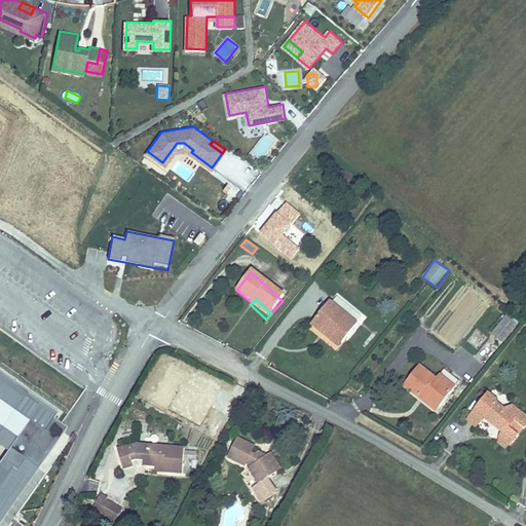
[(316,336),(331,318),(323,311),(308,329),(316,336)]
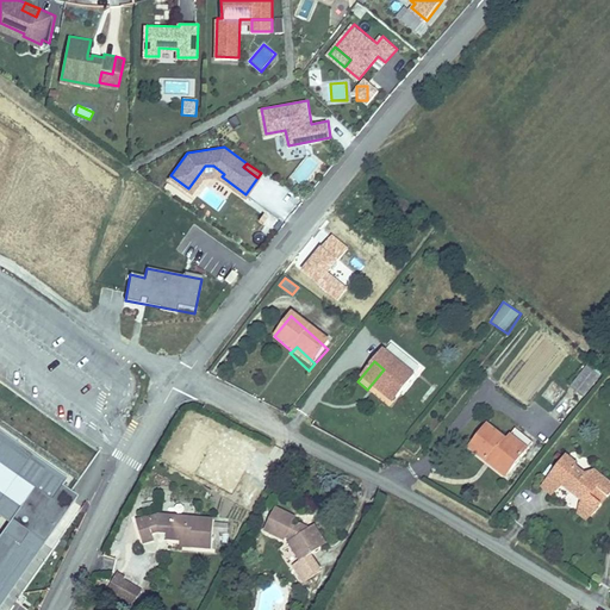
[(408,388),(384,369),(367,390),(391,408),(408,388)]
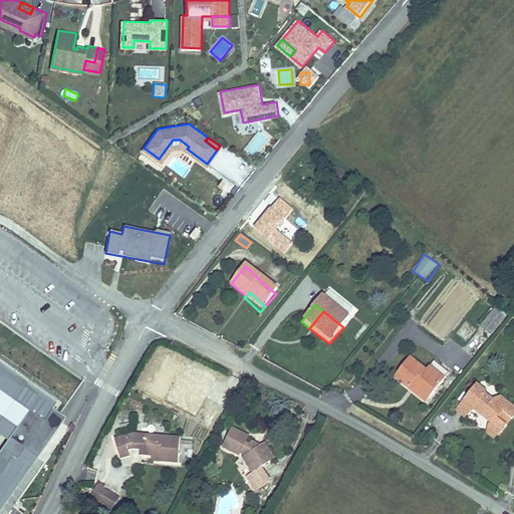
[(490,343),(503,328),(493,320),(480,334),(490,343)]
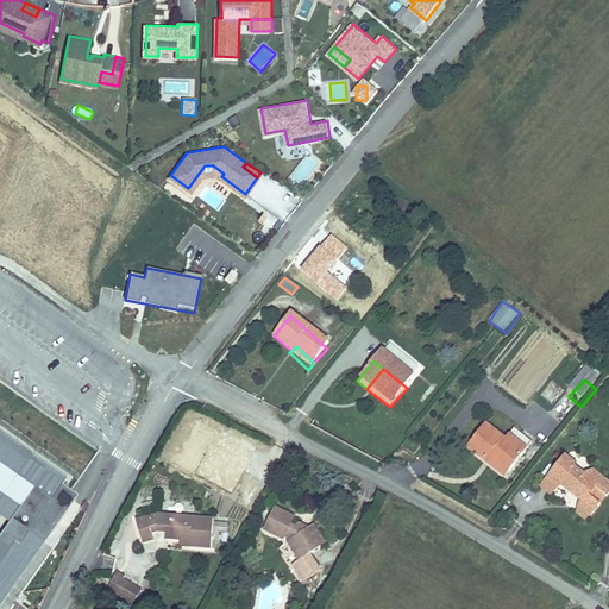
[(352,387),(362,395),(366,389),(357,381),(352,387)]
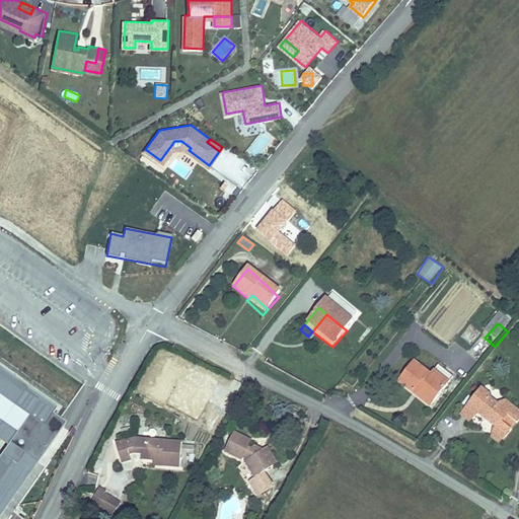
[(312,331),(308,337),(327,353),(332,347),(312,331)]
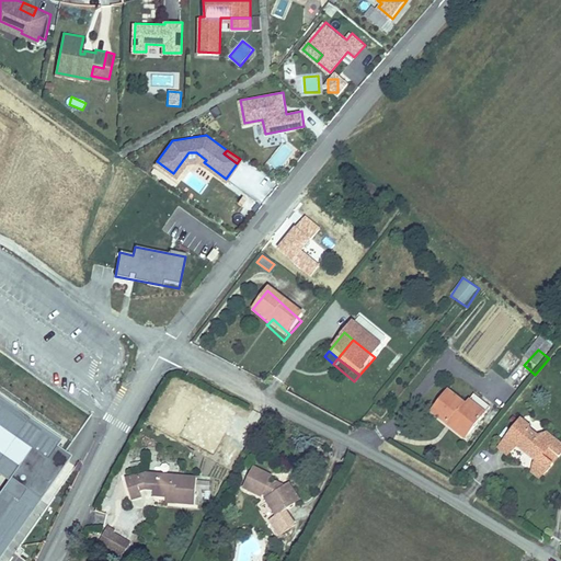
[(0,458),(9,465),(24,441),(16,435),(19,431),(24,433),(32,431),(42,413),(21,399),(24,391),(19,387),(10,392),(0,385),(0,458)]
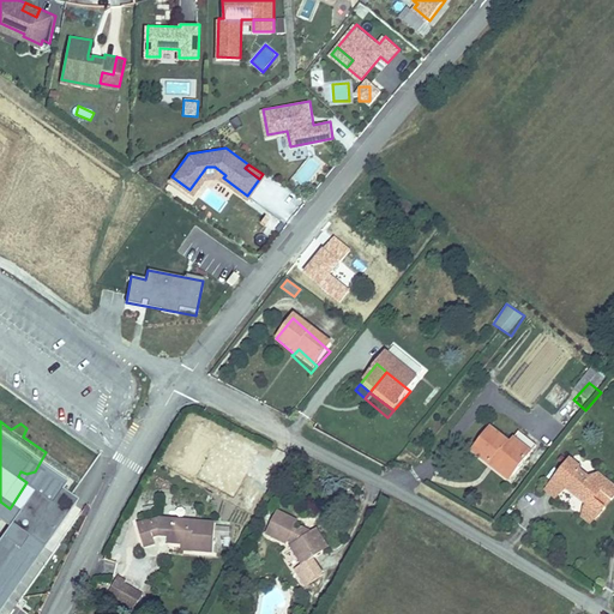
[(507,485),(521,467),(506,455),(486,437),(467,459),(483,474),(488,467),(507,485)]
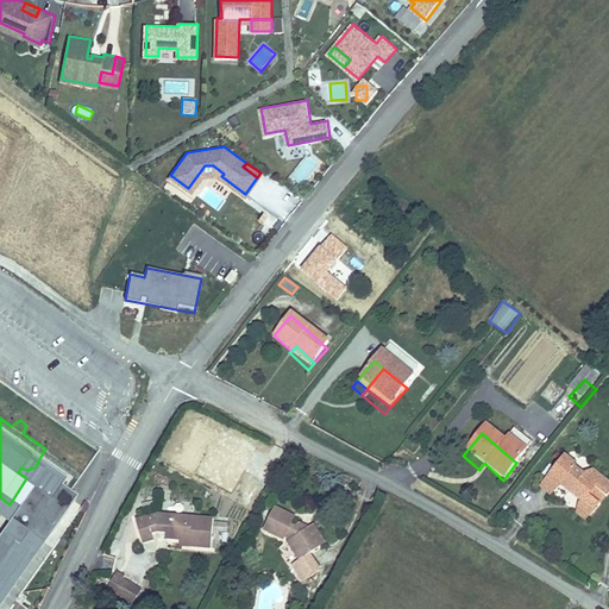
[(516,463),(520,458),(506,446),(502,451),(516,463)]
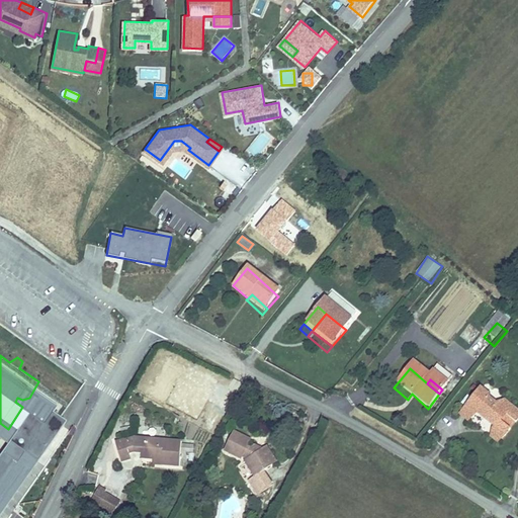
[(424,413),(428,409),(412,394),(408,400),(424,413)]
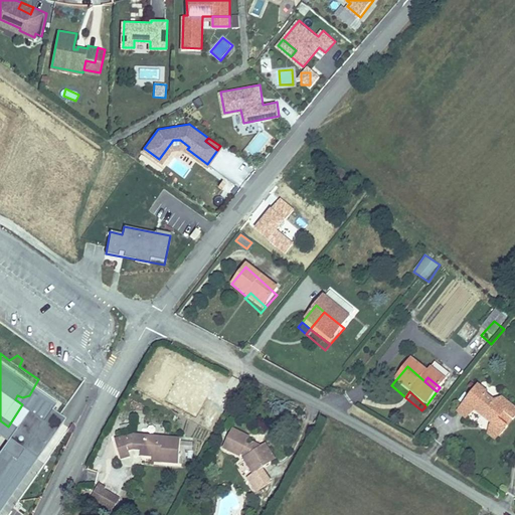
[(486,402),(476,394),(455,418),(464,426),(477,420),(483,425),(482,428),(490,435),(487,443),(493,449),(498,443),(500,444),(506,437),(504,434),(510,428),(512,430),(514,424),(514,419),(502,408),(490,412),(483,405),(486,402)]
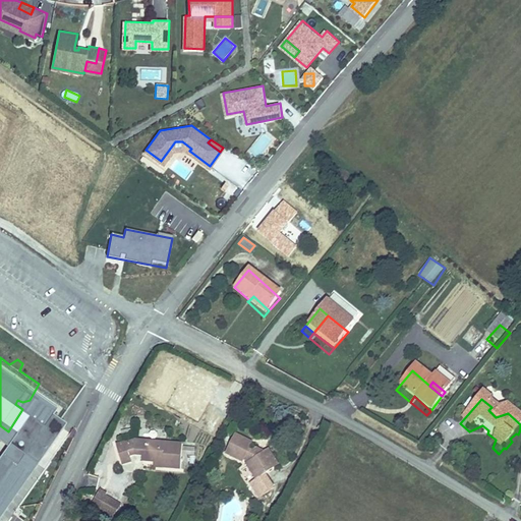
[(22,409),(8,431),(21,441),(43,409),(30,400),(22,402),(17,400),(15,404),(22,409)]
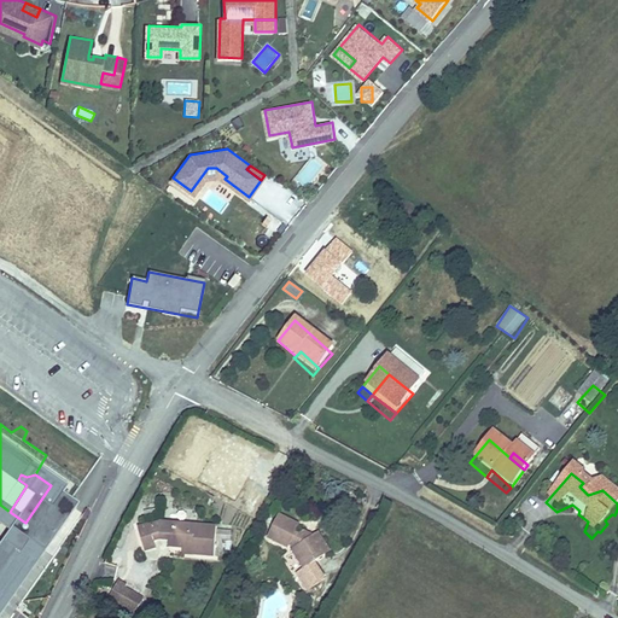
[(25,531),(50,547),(60,529),(38,513),(25,531)]
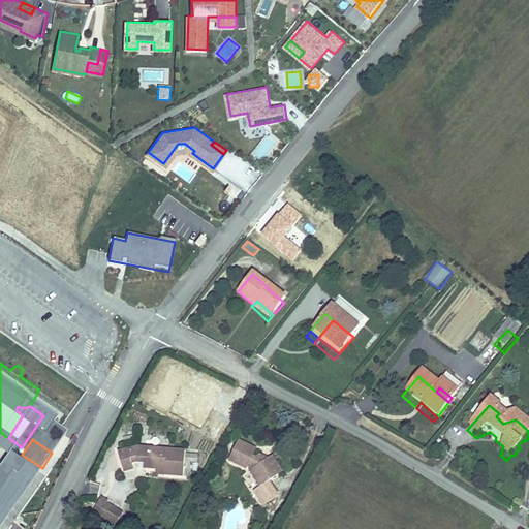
[(107,456),(106,455),(106,474),(120,474),(120,465),(121,455),(107,456)]
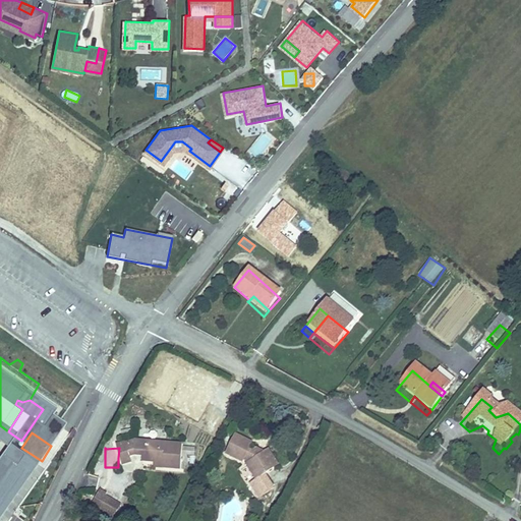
[(119,448),(118,458),(127,460),(130,448),(129,448),(119,448)]
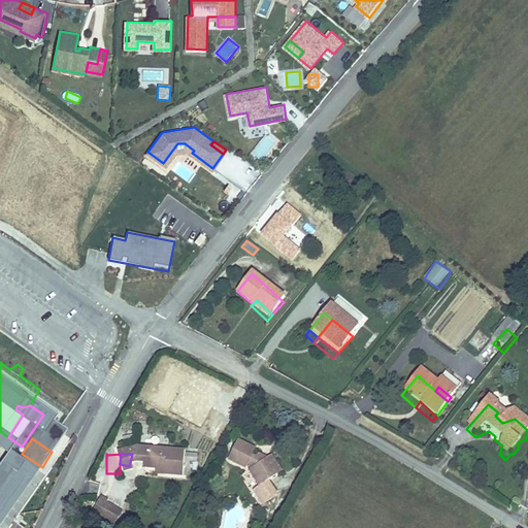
[(132,454),(129,466),(134,467),(132,475),(144,477),(146,471),(156,472),(154,485),(172,488),(178,461),(132,454)]
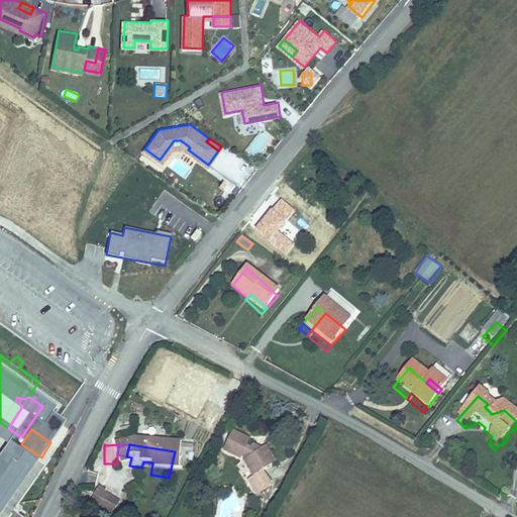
[(243,463),(227,451),(214,469),(229,482),(233,476),(239,482),(235,485),(243,502),(243,504),(261,498),(252,477),(247,480),(237,470),(243,463)]
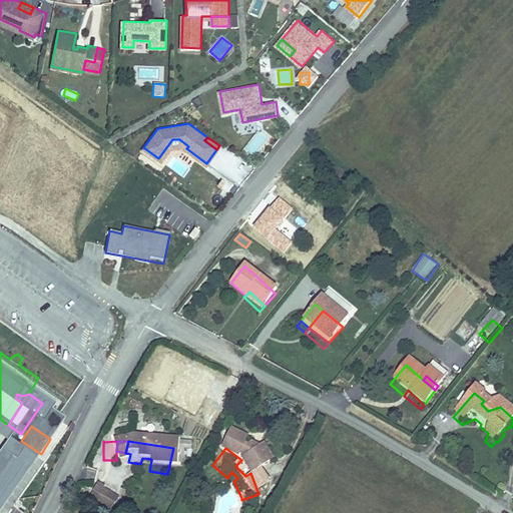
[(0,479),(2,481),(0,484),(0,487),(16,499),(25,486),(22,484),(15,479),(22,470),(13,463),(9,468),(3,464),(4,461),(0,458),(0,479)]
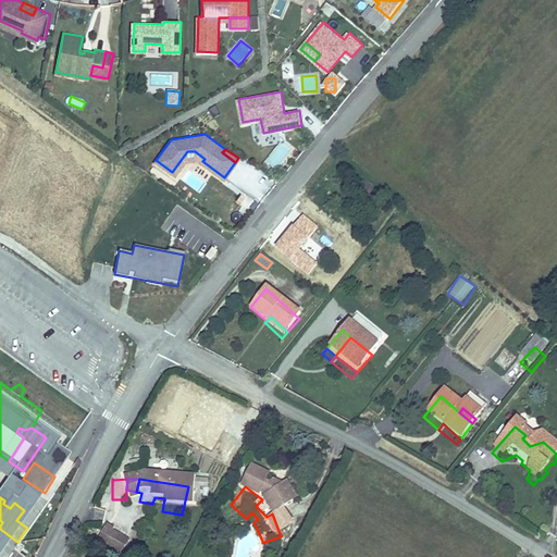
[(151,509),(162,511),(164,498),(155,497),(152,504),(151,509)]
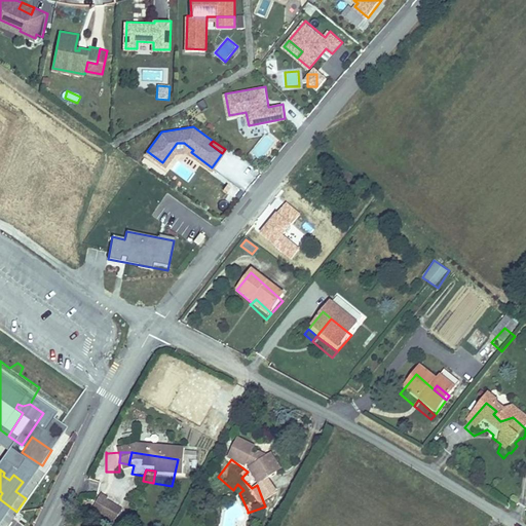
[(263,483),(248,472),(241,478),(252,488),(257,485),(263,483)]
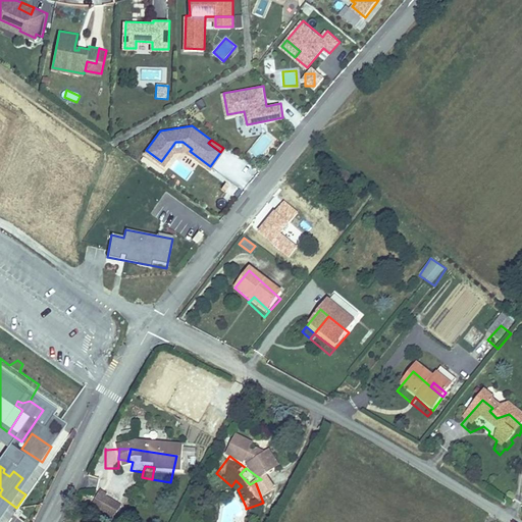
[(15,487),(22,492),(30,482),(22,478),(15,487)]
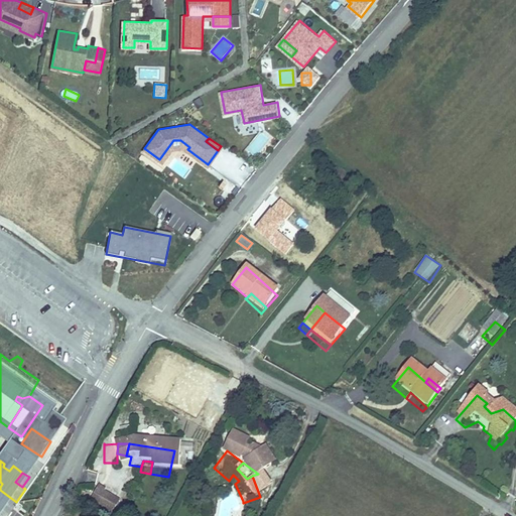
[(252,476),(260,497),(266,495),(259,475),(258,474),(252,476)]
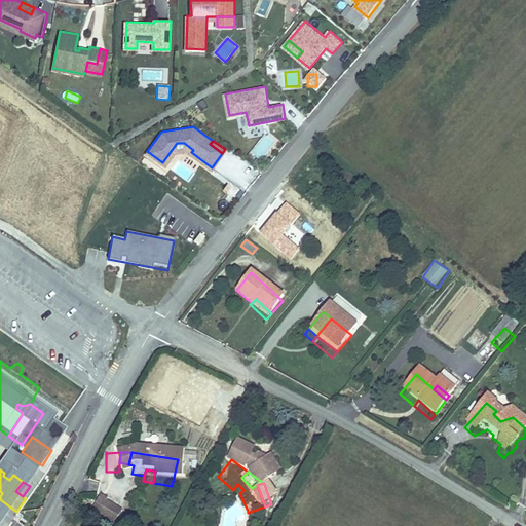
[(101,496),(90,512),(111,525),(119,512),(108,504),(109,502),(101,496)]
